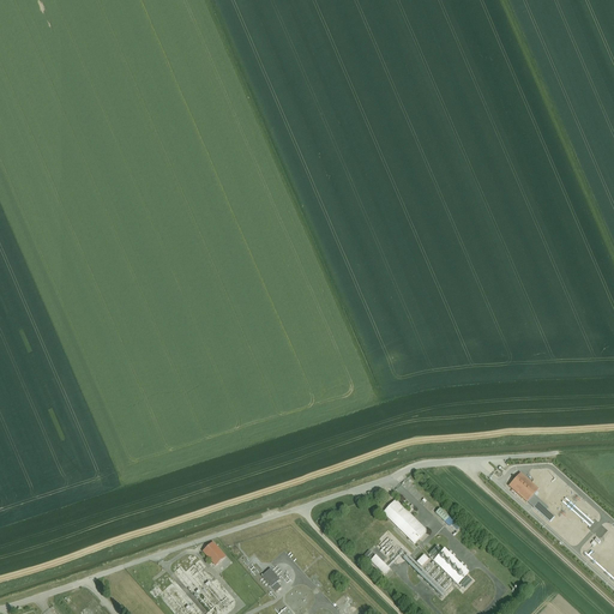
[(540,489),(522,474),(510,487),(528,503),(533,497),(540,489)]
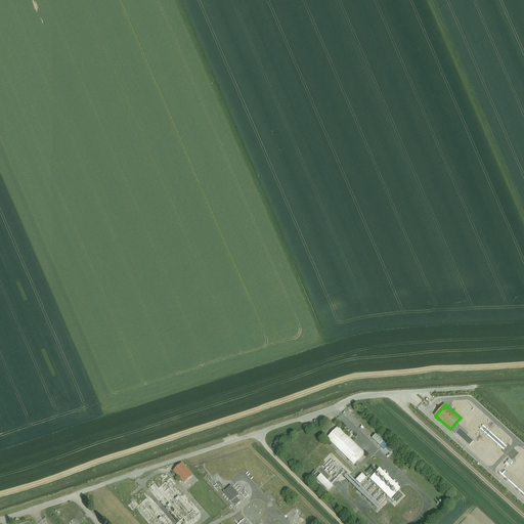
[(454,424),(450,429),(470,445),(474,441),(454,424)]
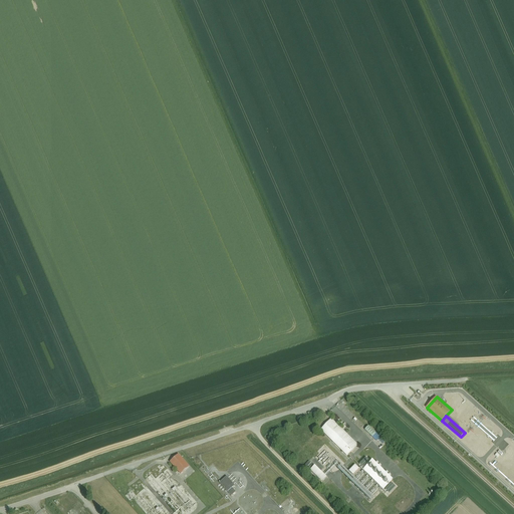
[(357,444),(332,418),(321,429),(347,454),(357,444)]
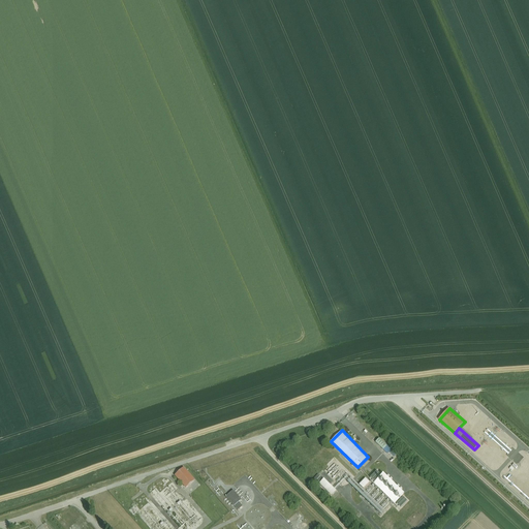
[(391,450),(391,452),(393,450),(379,437),(375,441),(387,454),(391,450)]
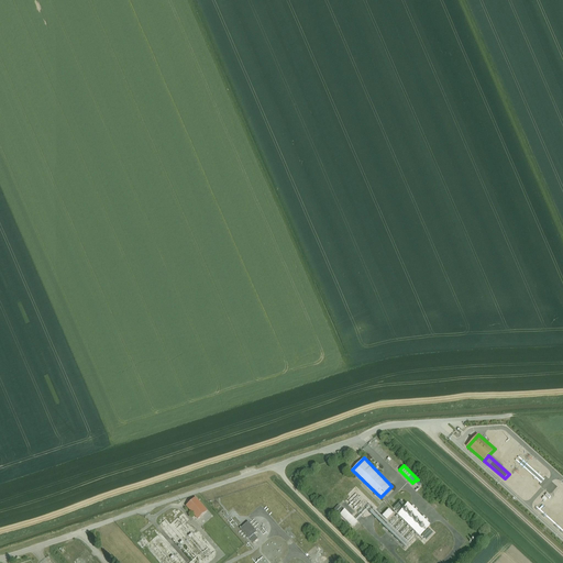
[(206,510),(195,497),(186,505),(197,518),(206,510)]
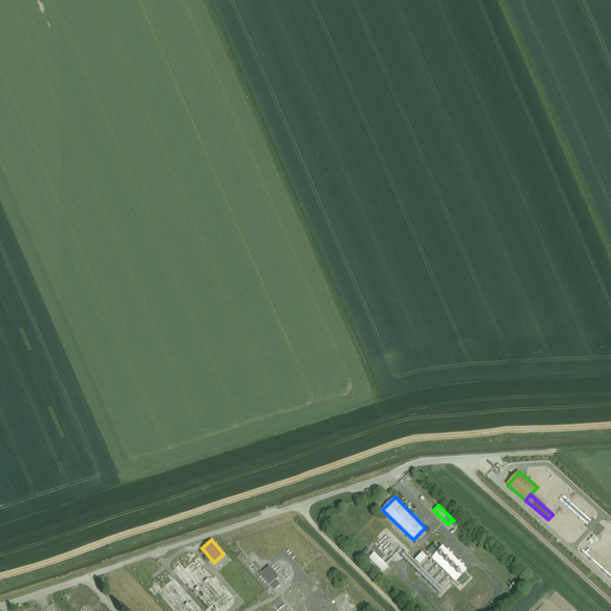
[(468,568),(444,547),(432,560),(455,581),(468,568)]
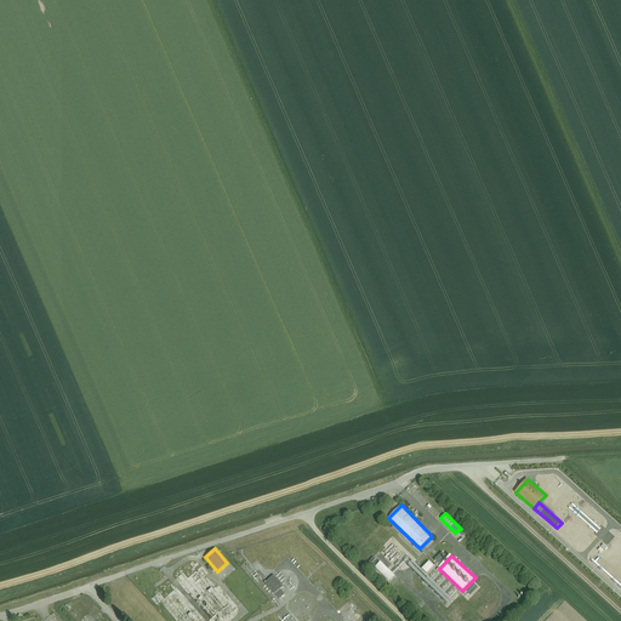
[(428,560),(421,569),(427,574),(434,567),(428,560)]
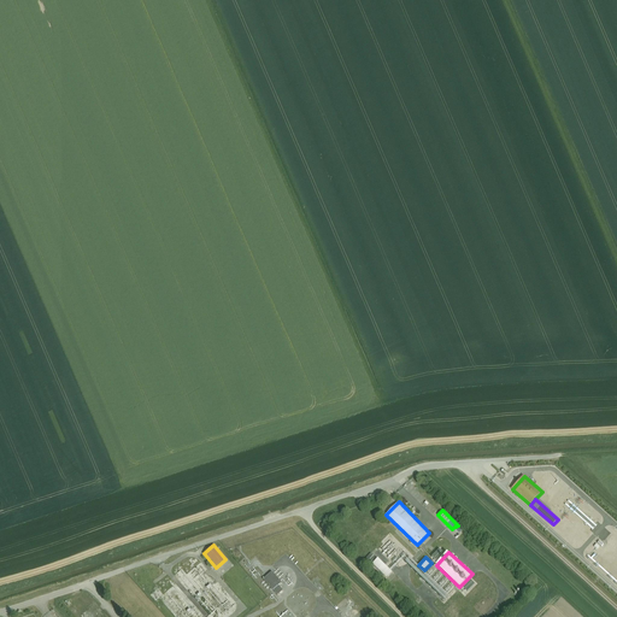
[(392,573),(377,558),(371,564),(386,579),(392,573)]
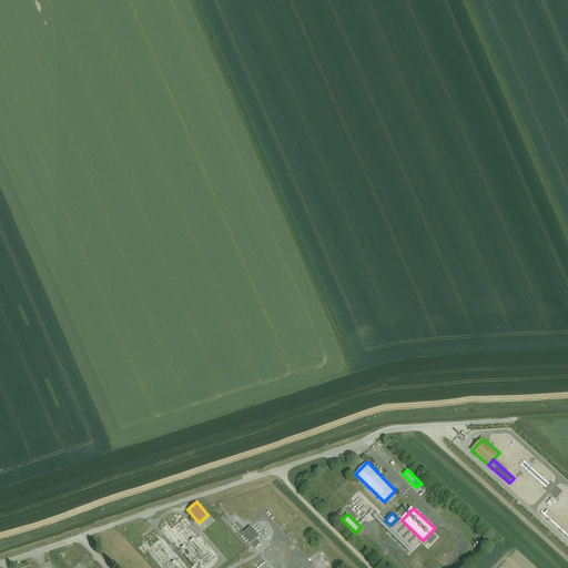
[(251,527),(243,534),(255,548),(261,544),(256,539),(259,537),(251,527)]
